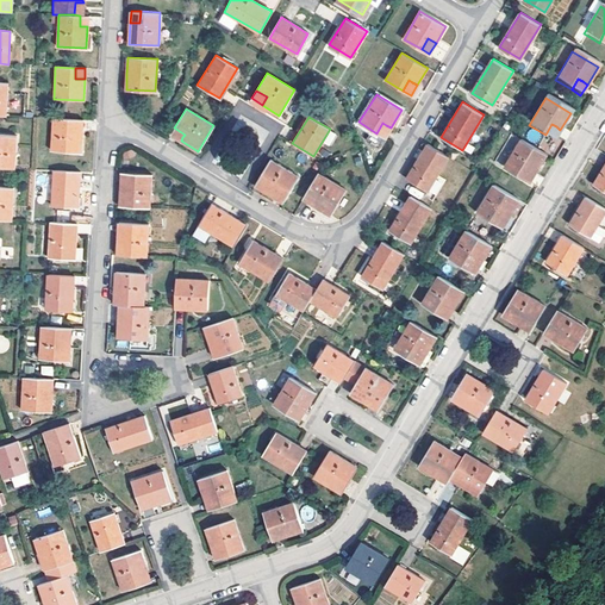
[(51,118),(49,150),(80,153),(81,131),(75,131),(70,131),(72,119),(51,118)]
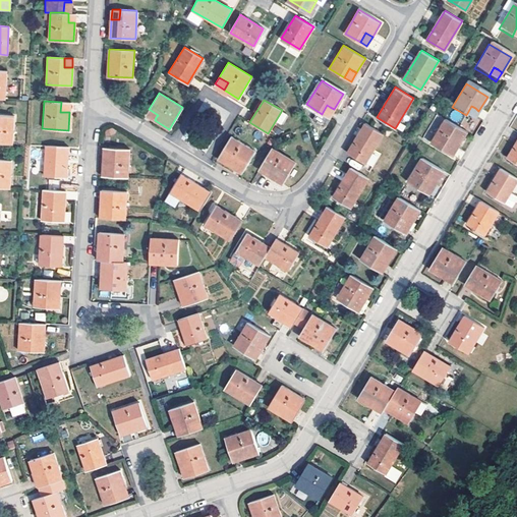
[(69,103),(61,102),(60,112),(64,112),(69,112),(69,103)]
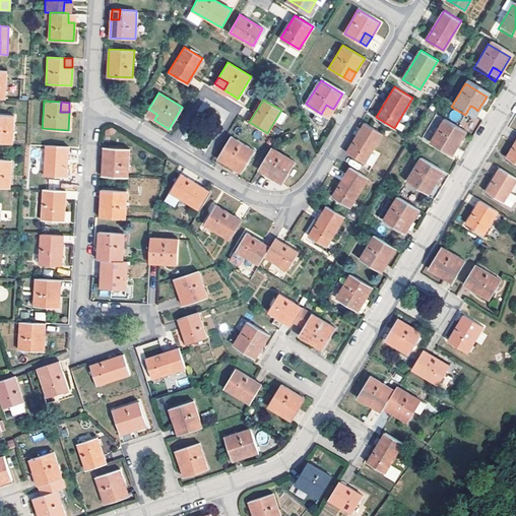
[(328,118),(333,109),(329,107),(326,105),(321,114),(328,118)]
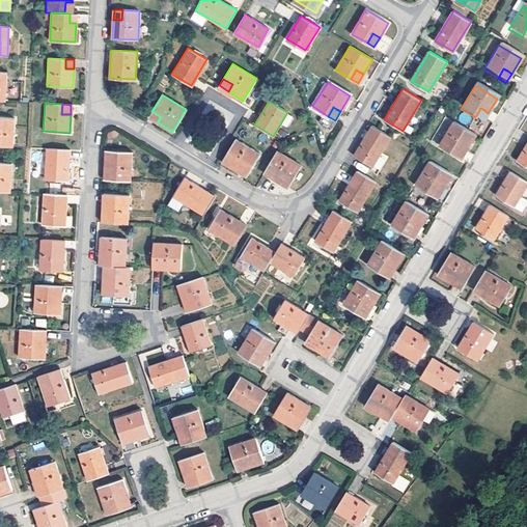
[(482,122),(488,113),(484,110),(480,108),(475,117),(482,122)]
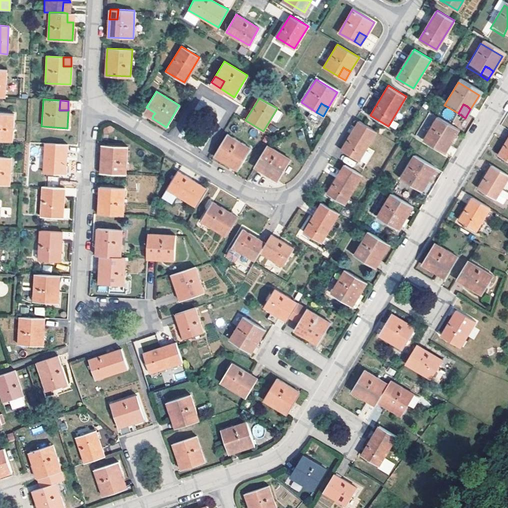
[(155,113),(146,107),(142,113),(152,118),(153,115),(155,113)]
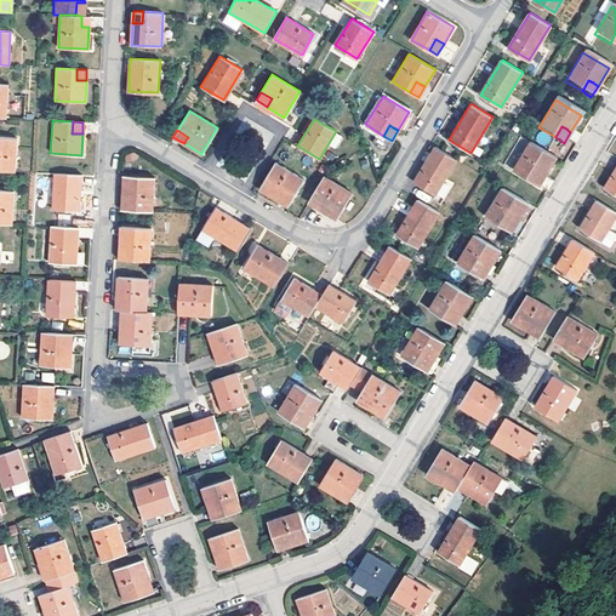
[(0,170),(13,171),(16,138),(0,136),(0,170)]
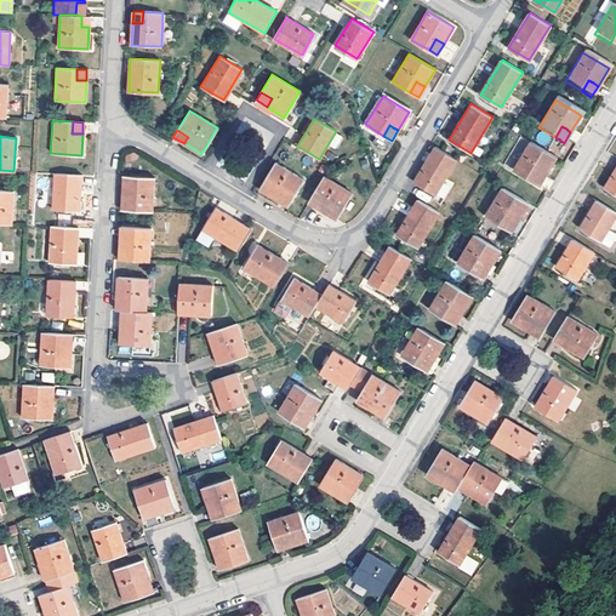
[(534,138),(532,148),(543,149),(545,140),(534,138)]
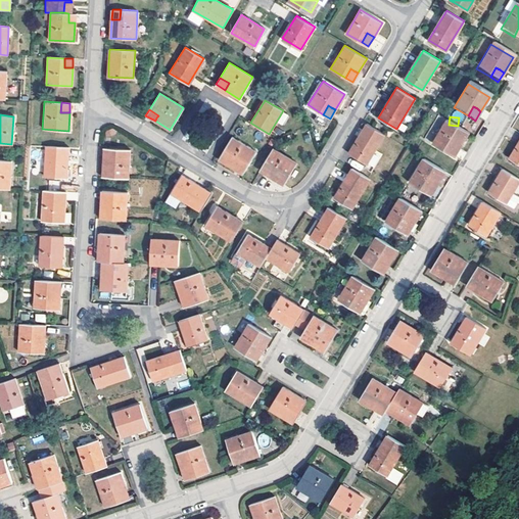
[(384,134),(366,123),(348,153),(354,156),(366,163),(384,134)]
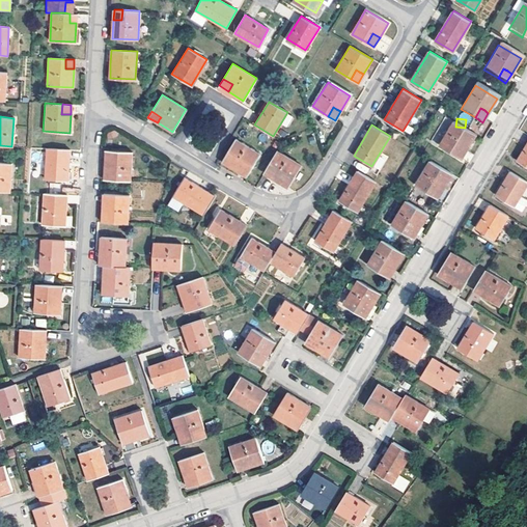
[(450,125),(437,149),(451,158),(456,148),(464,153),(473,138),(450,125)]
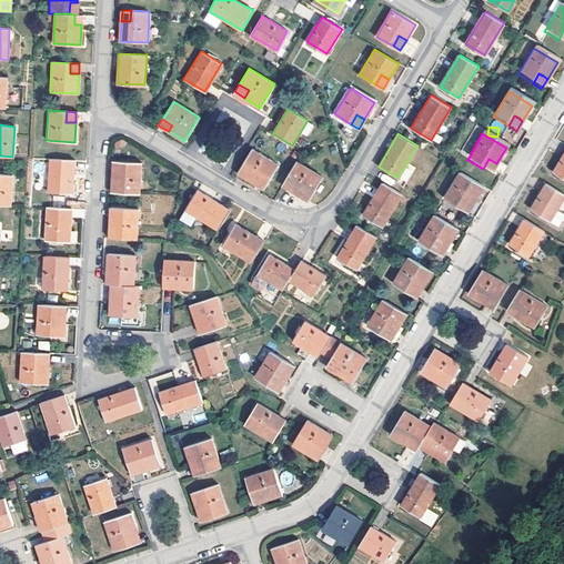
[(210,145),(204,155),(213,161),(219,152),(210,145)]
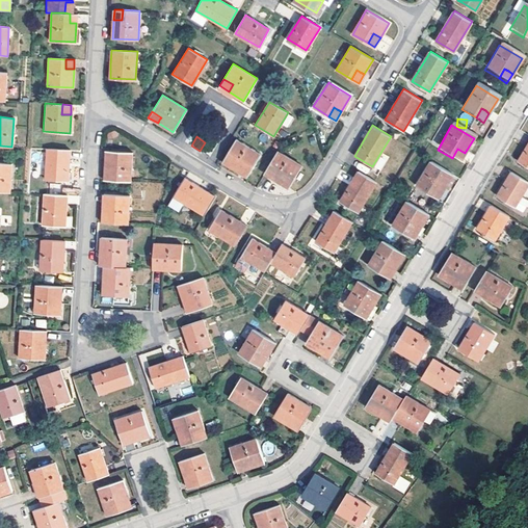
[(235,139),(221,161),(236,170),(238,167),(240,164),(249,169),(259,154),(235,139)]
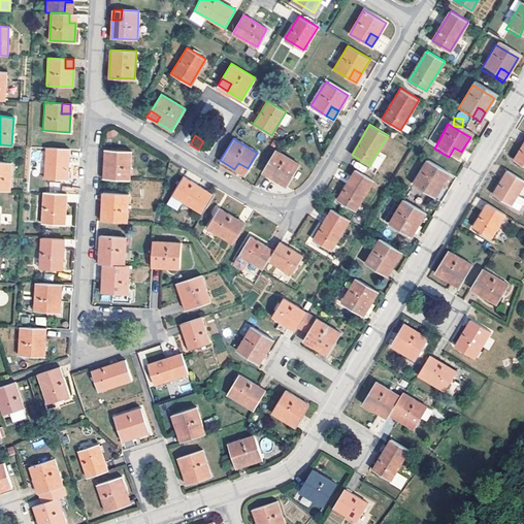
[(523,140),(510,164),(523,171),(523,140)]
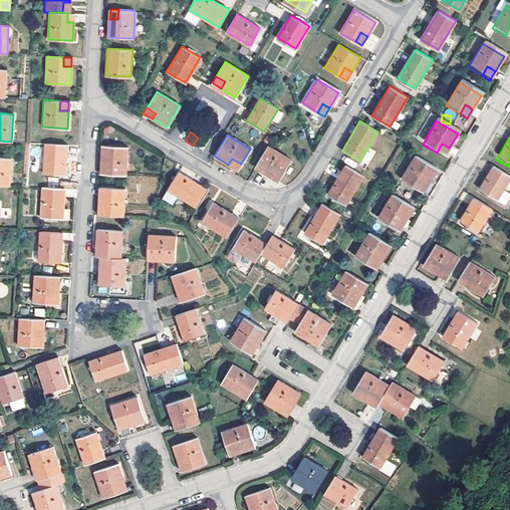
[(44,144),(42,174),(64,175),(66,146),(44,144)]
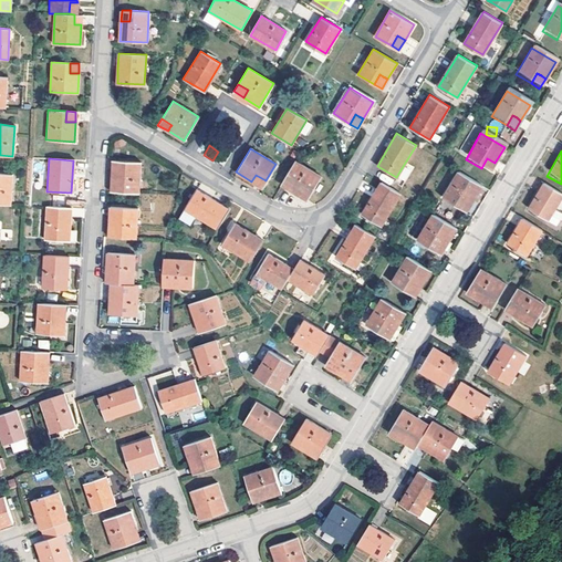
[(493,165),(495,163),(487,158),(481,168),(488,173),(493,165)]
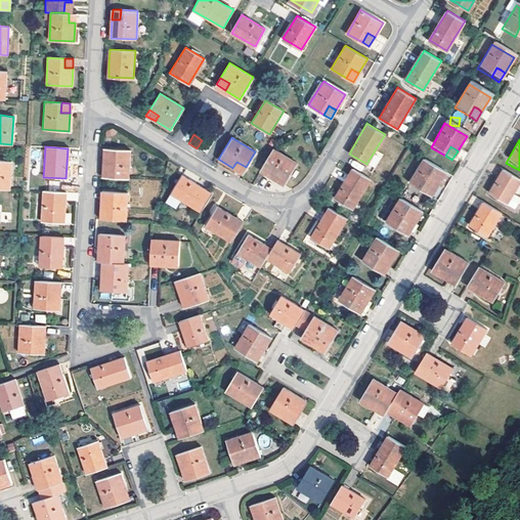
[(103,148),(103,160),(107,160),(112,160),(113,149),(103,148)]
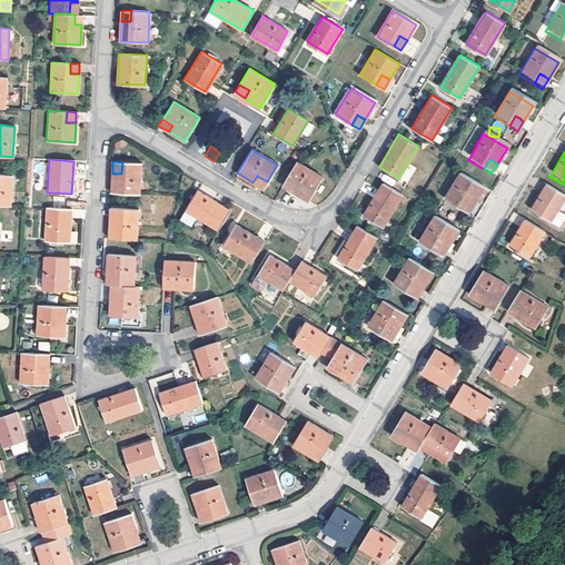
[(297,161),(281,186),(297,195),(299,191),(301,187),(313,194),(323,178),(297,161)]
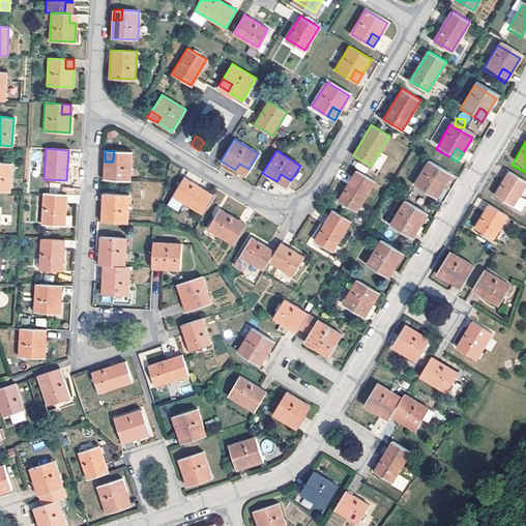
[(105,162),(104,178),(129,180),(130,152),(114,151),(113,162),(109,162),(105,162)]
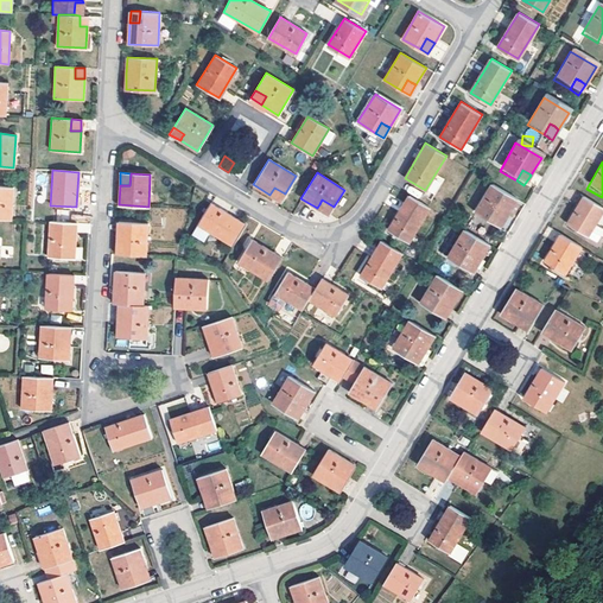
[(493,183),(476,210),(493,221),(499,210),(502,213),(507,215),(518,198),(493,183)]
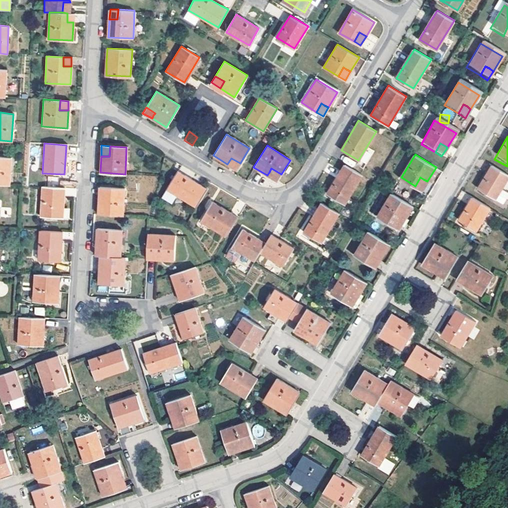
[(0,184),(9,185),(10,158),(0,157),(0,184)]
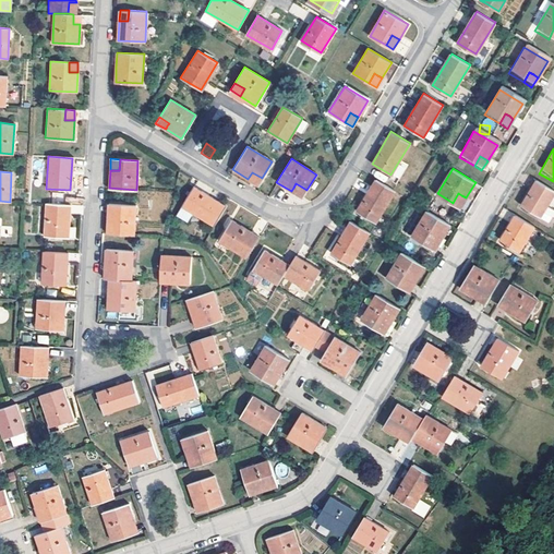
[(248,179),(257,185),(262,178),(252,172),(250,176),(248,179)]
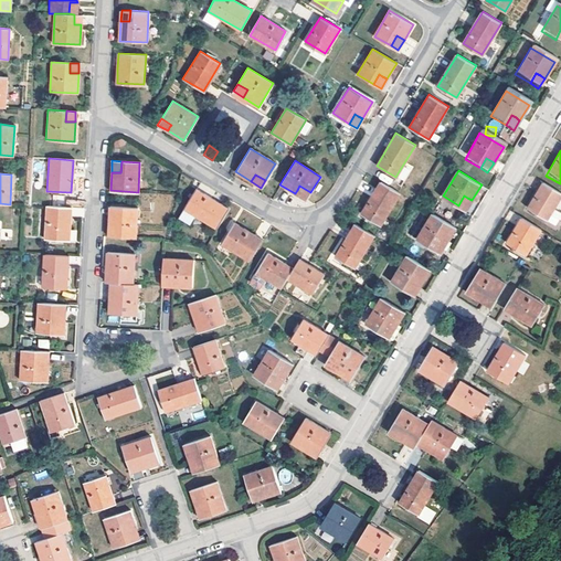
[(380,181),(361,214),(379,225),(399,192),(380,181)]
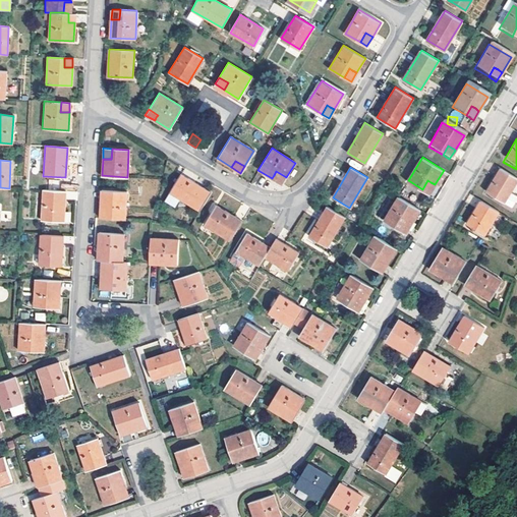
[(281,184),(286,177),(276,171),(274,175),(272,178),(281,184)]
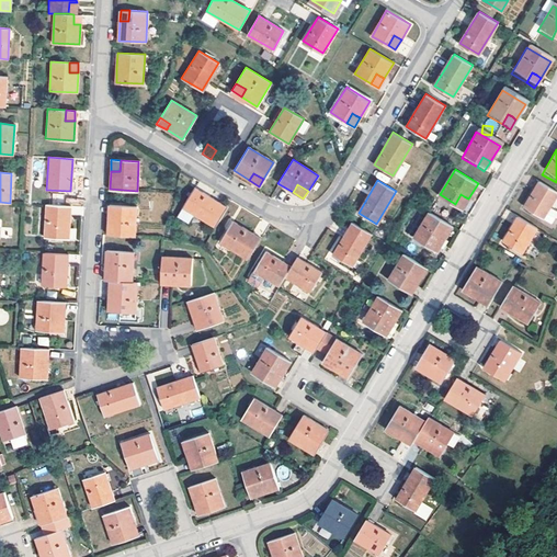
[(535,185),(520,211),(538,223),(555,197),(535,185)]
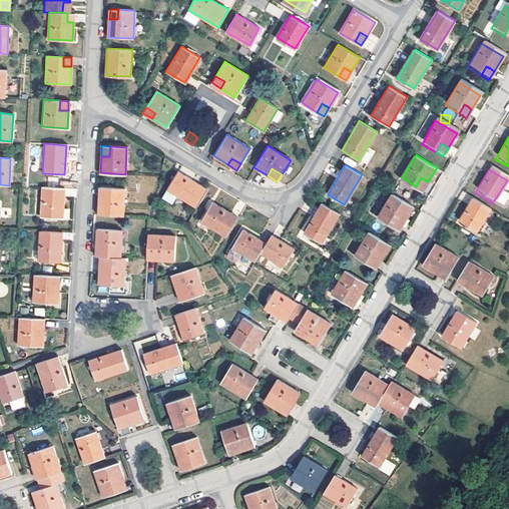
[(176,181),(169,191),(180,198),(195,207),(206,190),(180,174),(176,181)]
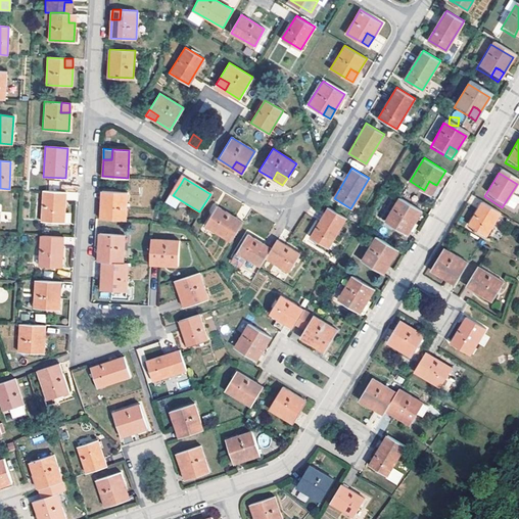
[(431,194),(436,185),(432,183),(429,181),(424,190),(431,194)]
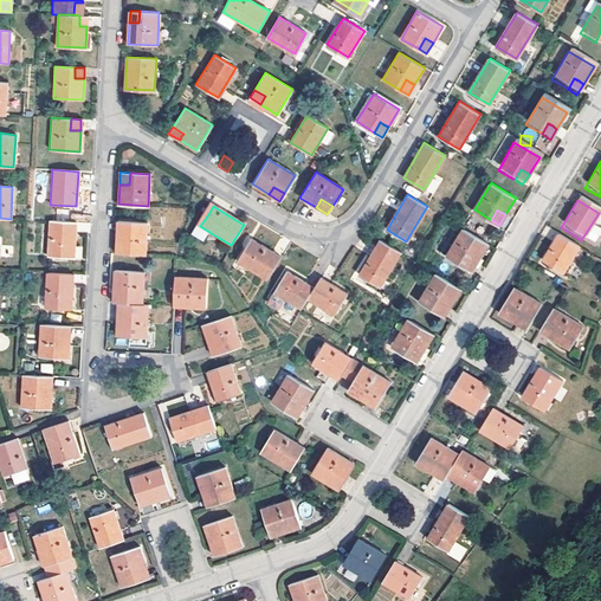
[(76,223),(49,221),(47,256),(73,257),(75,243),(76,223)]
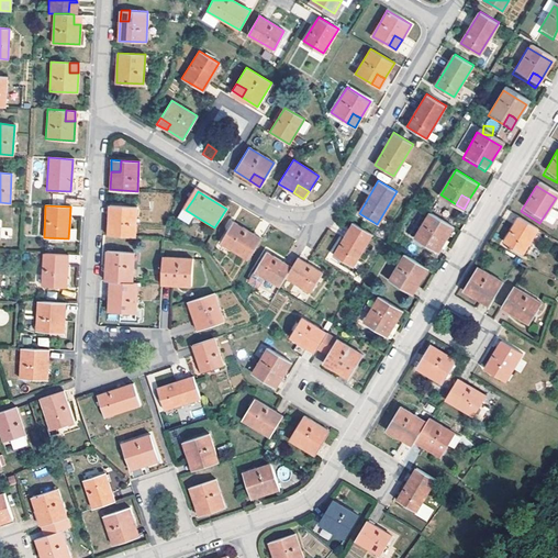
[(109,216),(108,234),(134,236),(136,207),(119,205),(118,218),(109,216)]
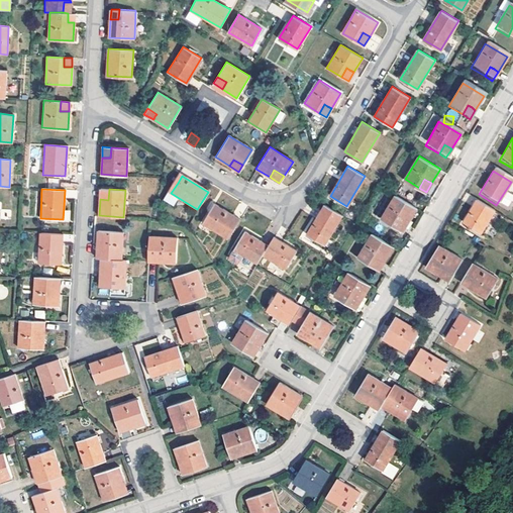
[(100,189),(100,199),(108,200),(109,189),(100,189)]
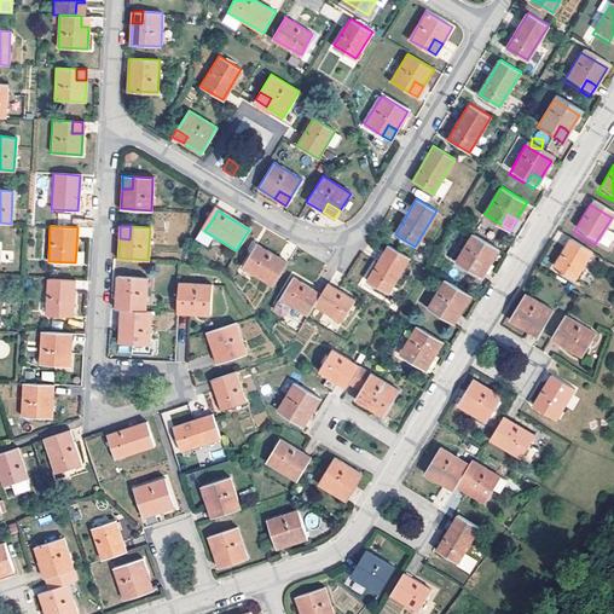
[(204,231),(198,242),(212,249),(218,239),(204,231)]
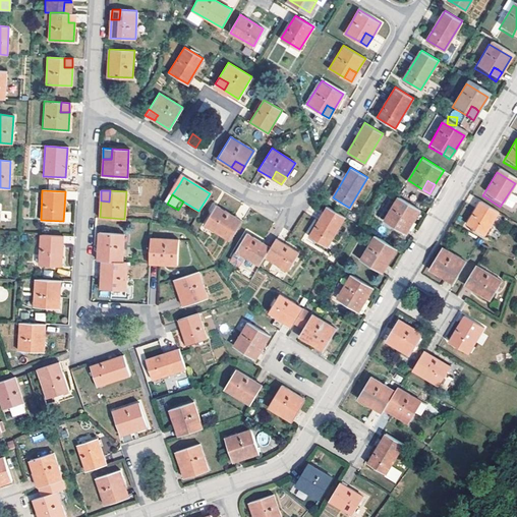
[(398,195),(384,219),(399,228),(404,218),(412,223),(420,209),(398,195)]
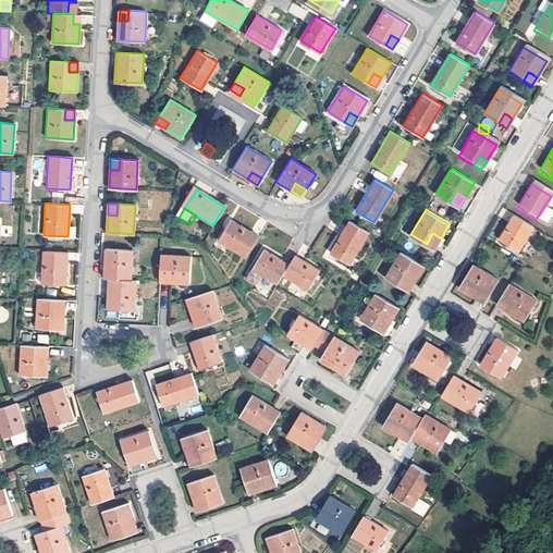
[(511,219),(495,244),(515,255),(529,230),(511,219)]
